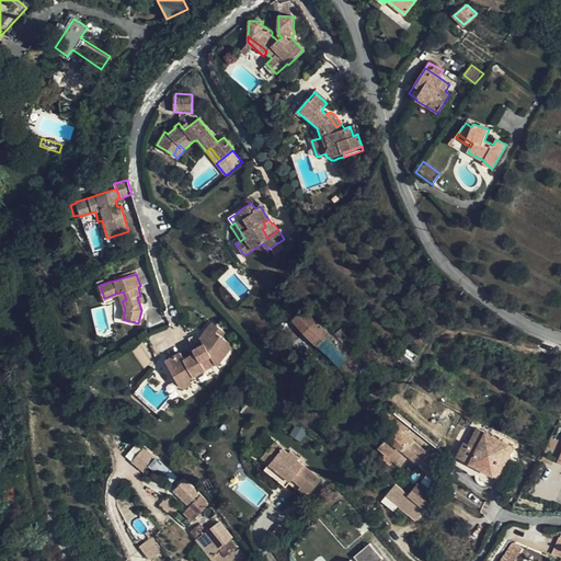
[(305,332),(317,321),(305,308),(293,320),(305,332)]
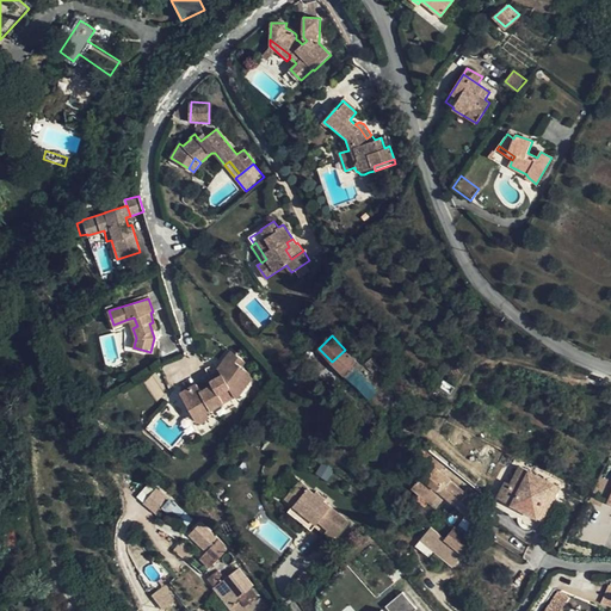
[(358,363),(345,350),(332,362),(344,375),(346,374),(358,363)]
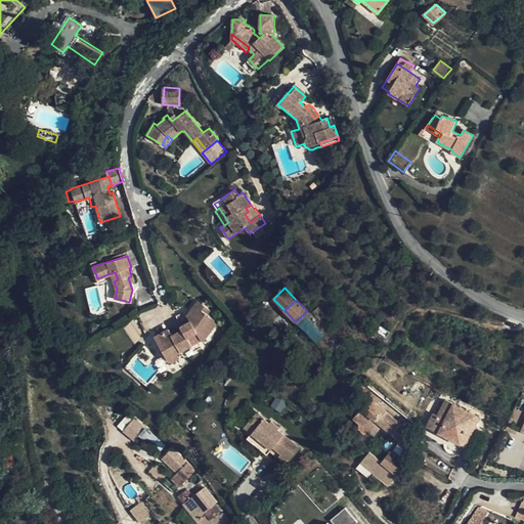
[(174,335),(178,352),(200,342),(202,341),(205,342),(217,323),(208,316),(212,310),(200,301),(187,315),(188,317),(190,321),(179,326),(180,329),(180,331),(174,333),(174,335)]
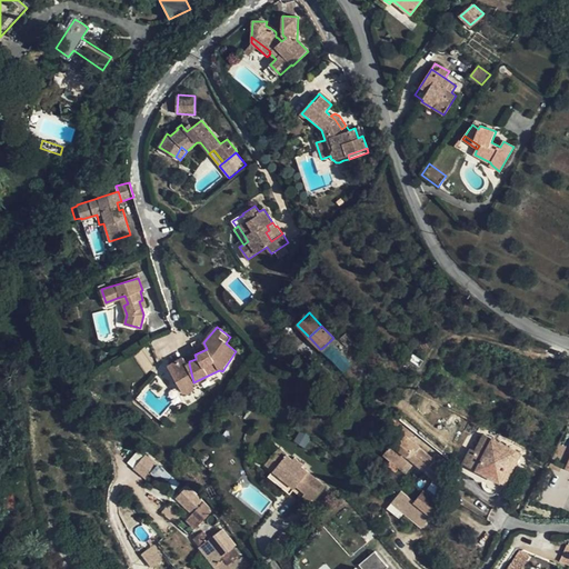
[(346,333),(338,340),(355,357),(362,350),(346,333)]
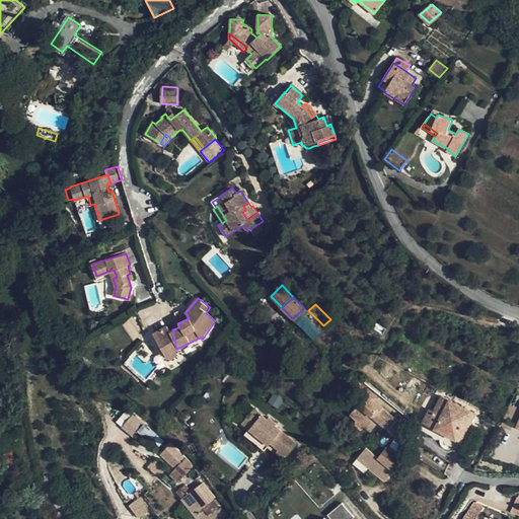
[(324,351),(335,342),(329,336),(325,330),(323,329),(325,327),(323,325),(308,310),(305,307),(304,308),(294,317),(309,332),(324,351)]
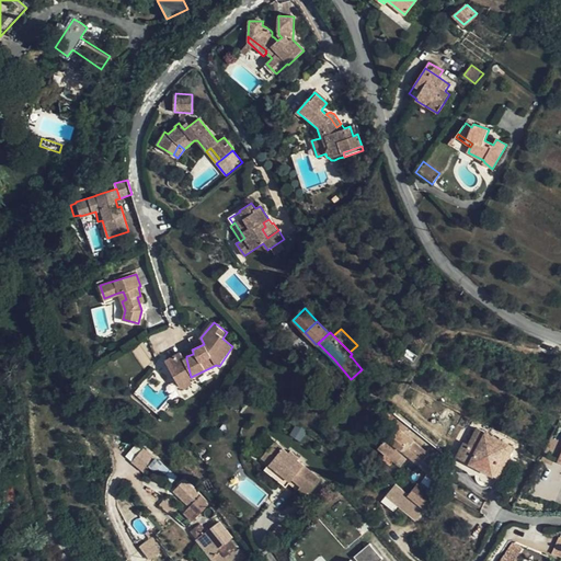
[(190,344),(192,350),(204,344),(202,340),(190,344)]
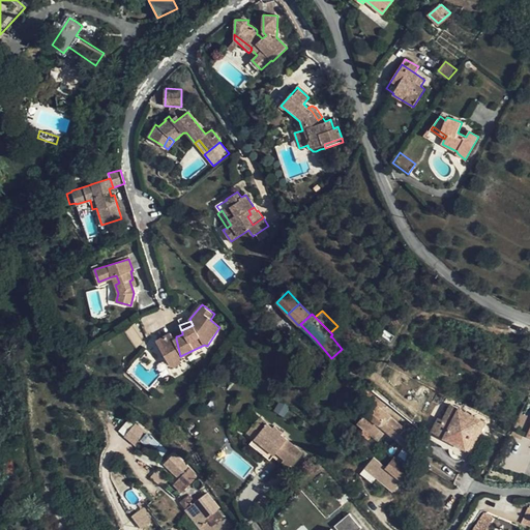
[(339,332),(332,337),(336,343),(343,337),(339,332)]
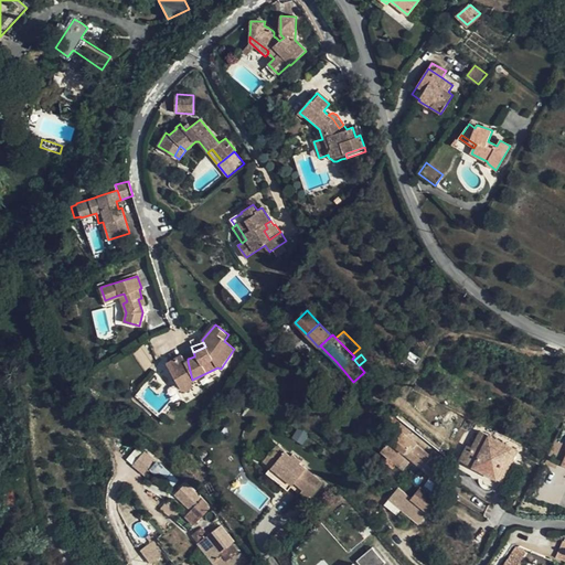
[(188,361),(188,359),(183,361),(181,358),(171,362),(178,376),(173,379),(177,386),(185,392),(189,388),(190,386),(189,382),(192,380),(188,361)]
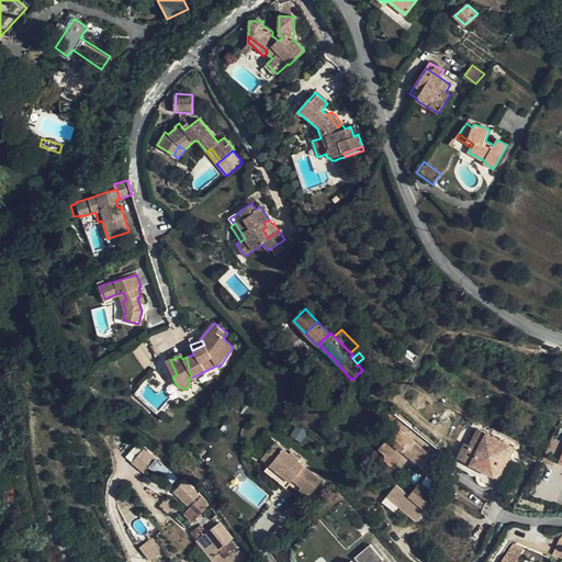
[(167,361),(172,377),(177,374),(170,360),(167,361)]
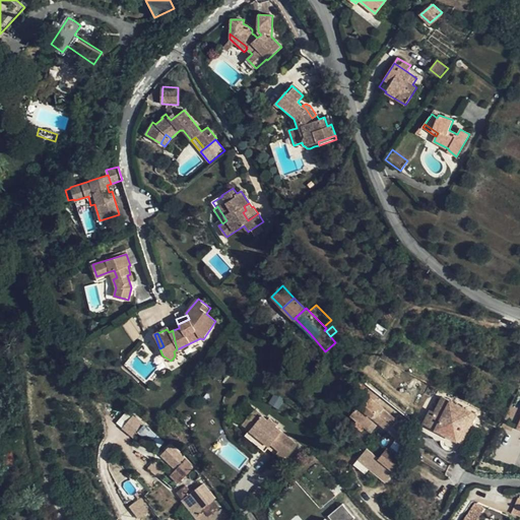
[(177,349),(178,354),(182,352),(183,354),(201,345),(198,339),(177,349)]
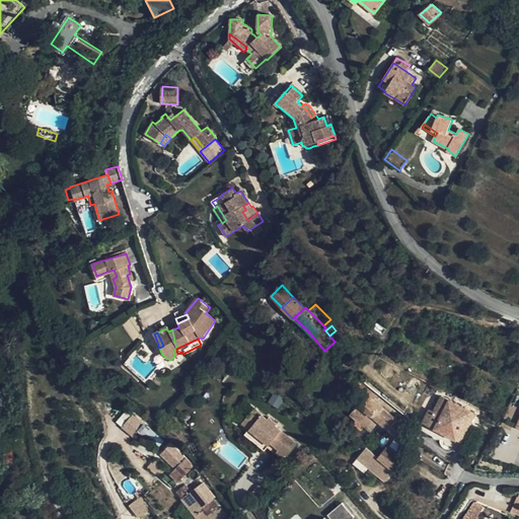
[(340,347),(335,342),(324,351),(330,356),(340,347)]
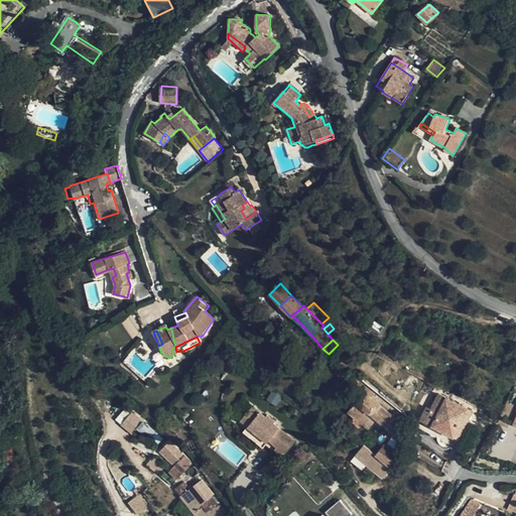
[(367,412),(371,415),(385,427),(390,421),(395,416),(365,391),(361,389),(360,388),(352,398),(346,406),(340,414),(342,416),(349,422),(355,427),(367,412)]
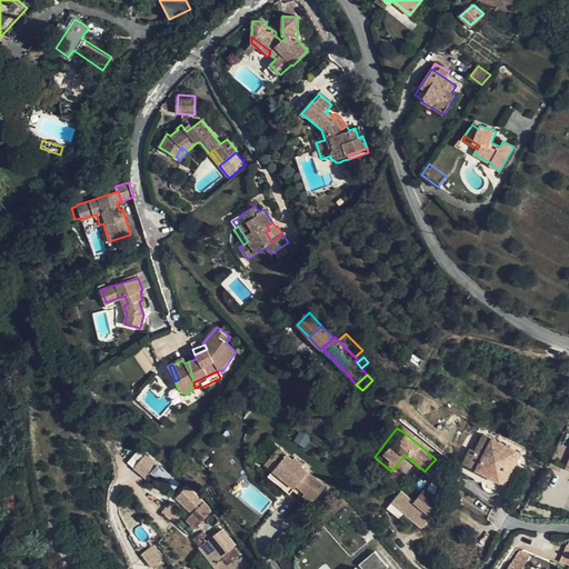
[(483,430),(467,460),(508,483),(525,452),(483,430)]
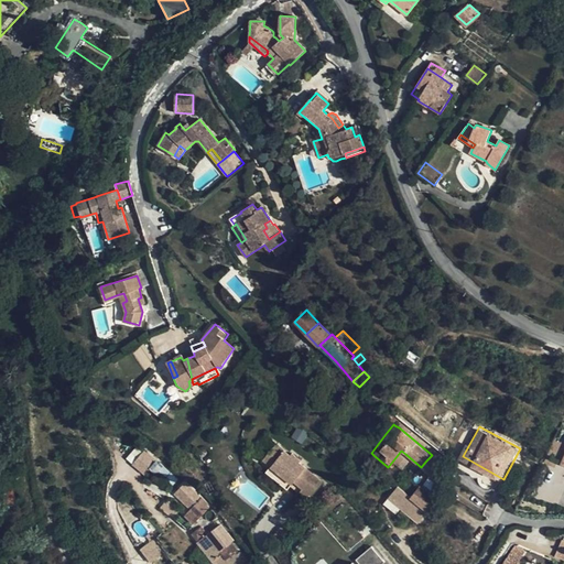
[(277,442),(263,457),(271,463),(293,480),(295,479),(312,492),(323,480),(300,459),(301,458),(292,451),(290,452),(277,442)]
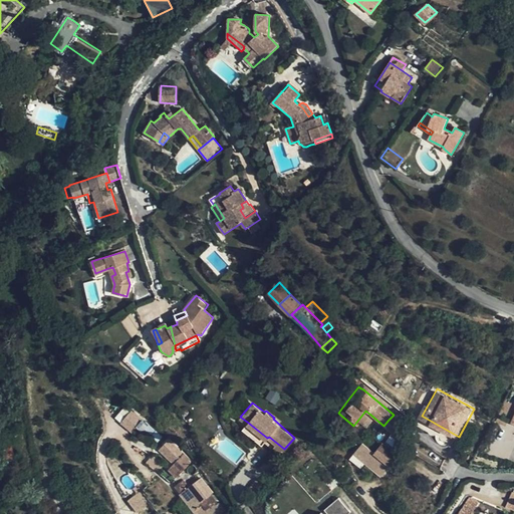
[(120,408),(114,423),(134,431),(140,416),(120,408)]
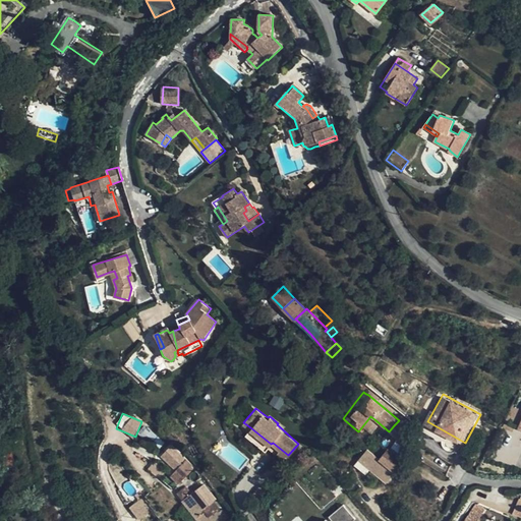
[(374,419),(370,416),(358,431),(363,435),(374,419)]
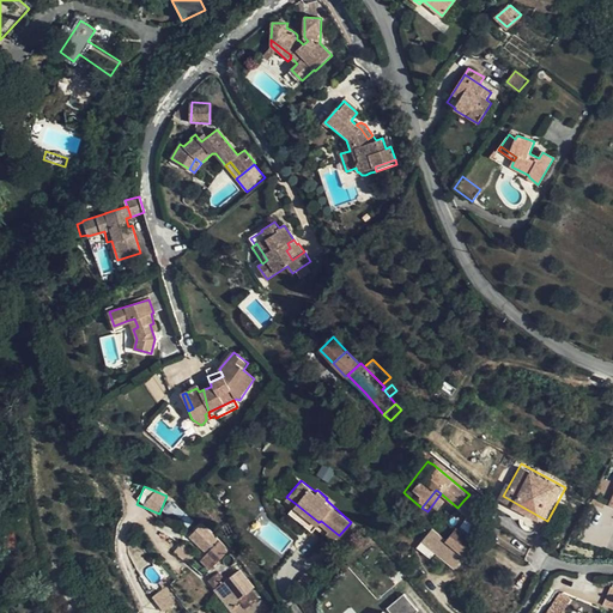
[(471,507),(463,501),(457,508),(463,514),(471,507)]
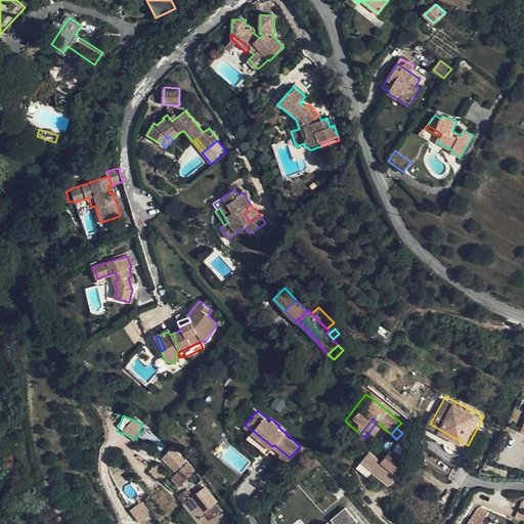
[(165,445),(148,430),(141,438),(145,441),(147,438),(161,450),(165,445)]
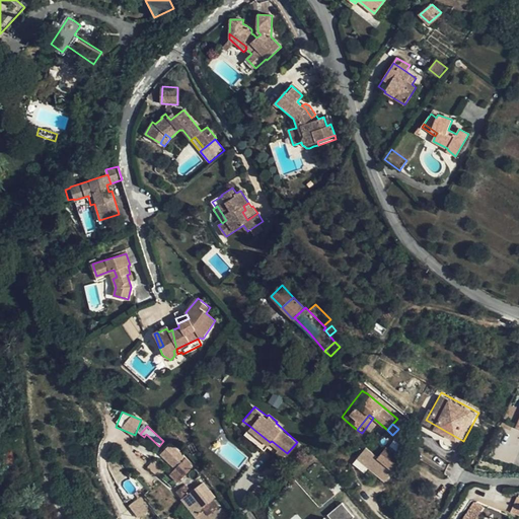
[(270,442),(249,426),(245,431),(266,447),(270,442)]
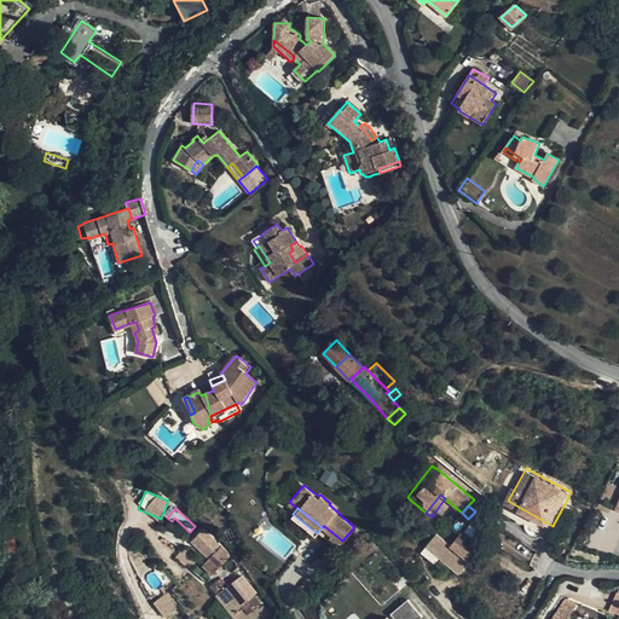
[(466,539),(446,522),(434,536),(455,553),(466,539)]
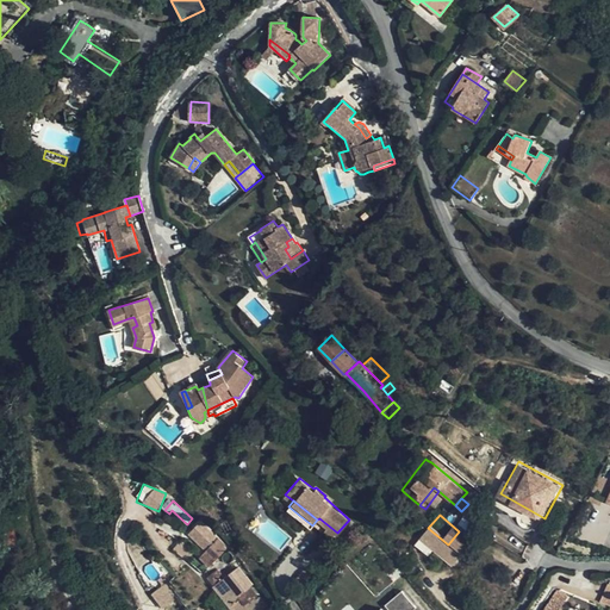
[(439,556),(448,545),(428,528),(415,517),(405,529),(439,556)]
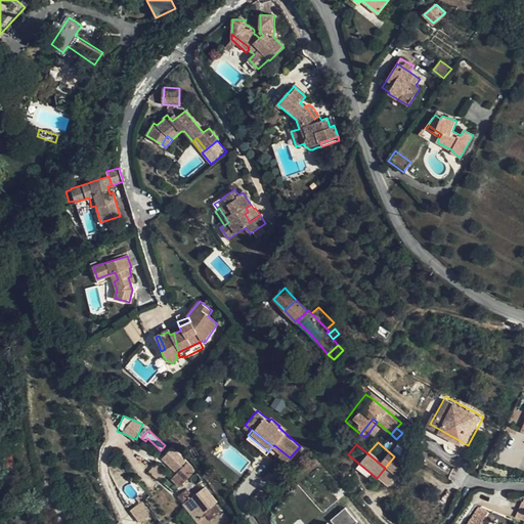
[(194,469),(174,448),(167,455),(172,461),(169,465),(185,481),(194,471),(193,470),(194,469)]
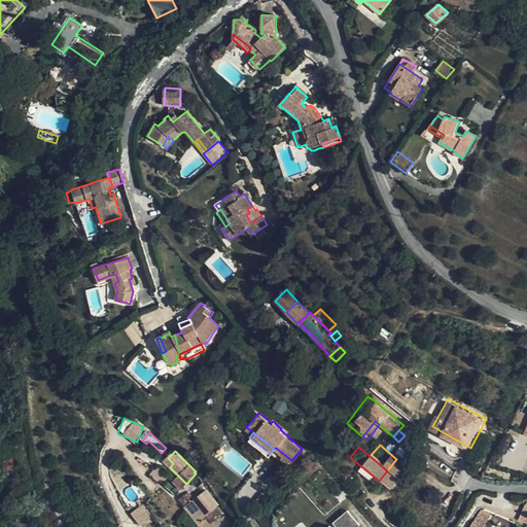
[(171,493),(151,469),(138,481),(157,504),(171,493)]
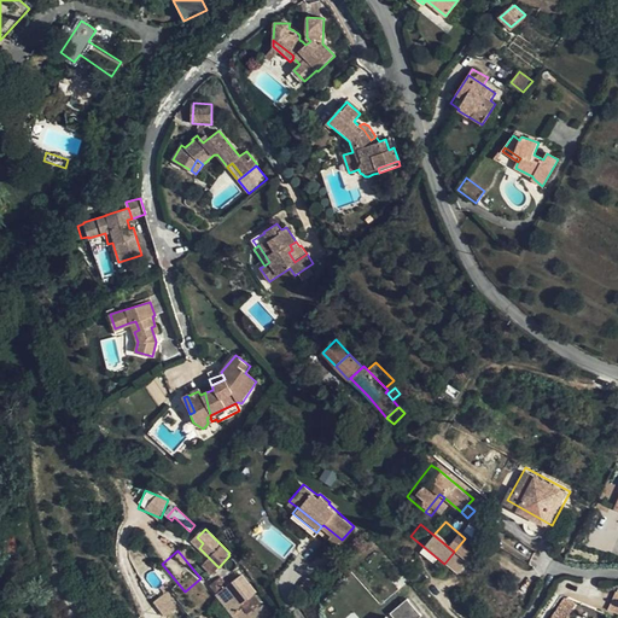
[(226,586),(227,587),(217,594),(233,616),(244,607),(242,605),(256,593),(242,573),(226,586)]
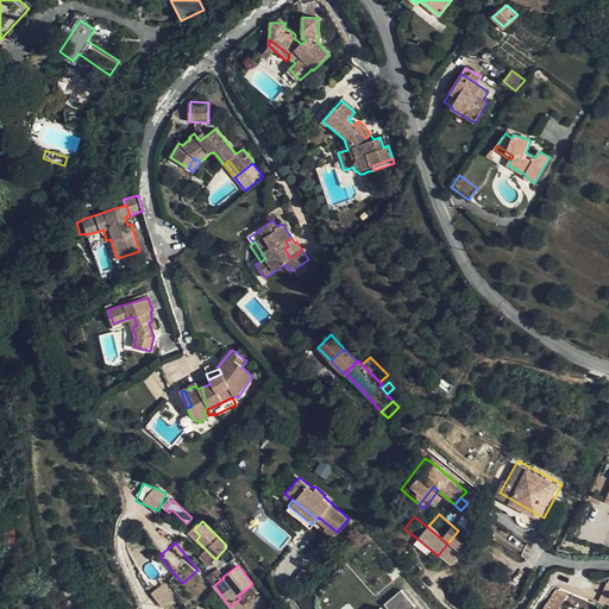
[(164,583),(150,594),(162,608),(175,597),(164,583)]
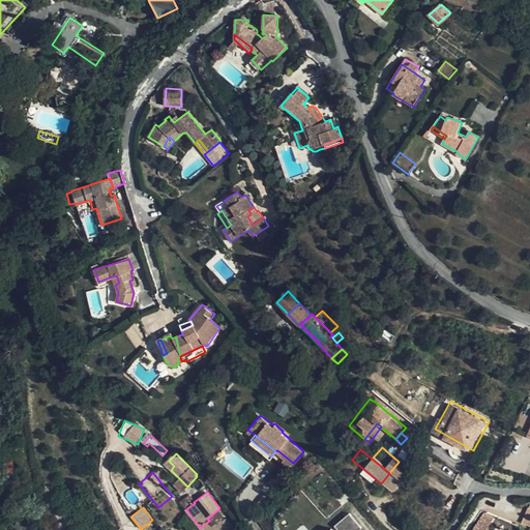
[(359,529),(361,529),(350,513),(327,529),(359,529)]
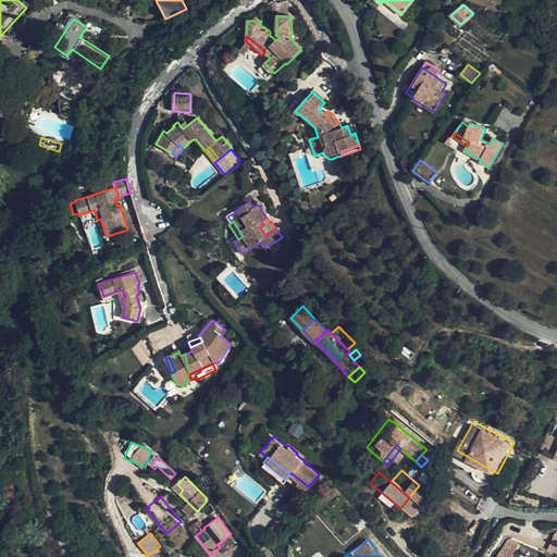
[(516,556),(512,555),(518,546),(508,541),(496,556),(516,556)]
